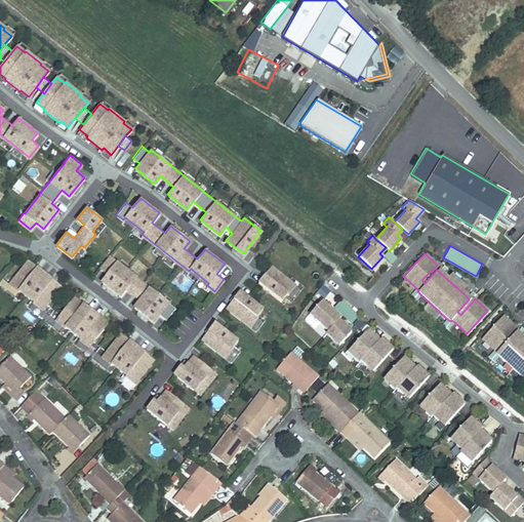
[(167,302),(135,275),(135,276),(110,255),(101,267),(108,273),(102,280),(121,295),(126,287),(139,298),(134,306),(153,321),(159,313),(166,318),(175,307),(168,300),(167,302)]
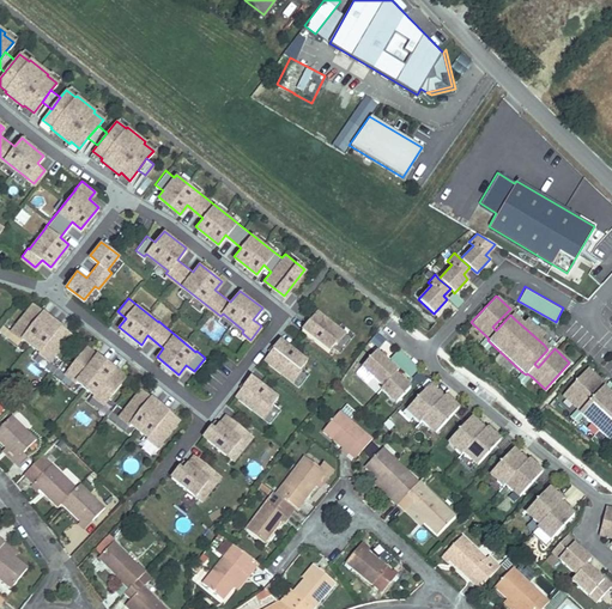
[(49,360),(72,333),(32,302),(11,330),(22,339),(23,338),(40,351),(38,352),(49,360)]
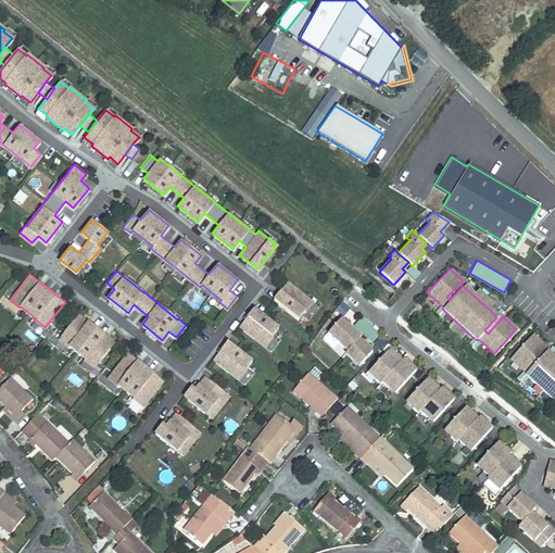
[(313,300),(302,291),(288,279),(274,298),(298,317),(303,309),(304,310),(313,300)]
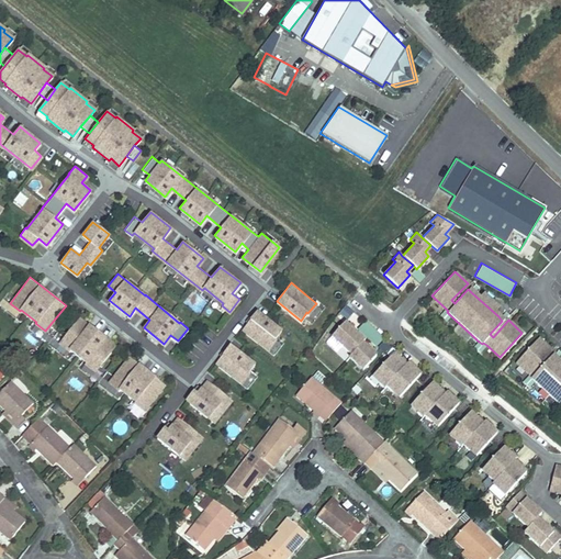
[(471,286),(468,283),(451,300),(455,303),(468,289),(471,286)]
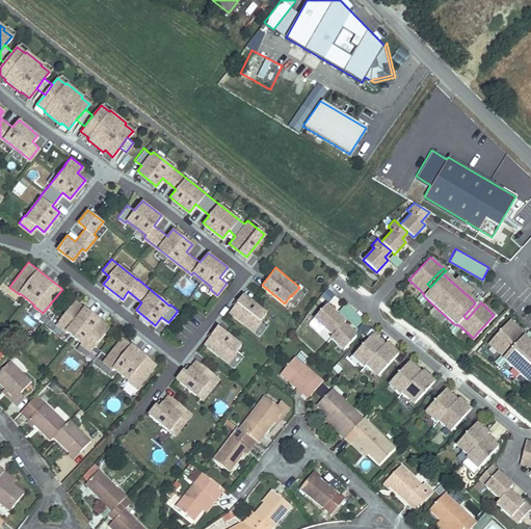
[(443,273),(446,276),(451,271),(447,268),(446,270),(443,273)]
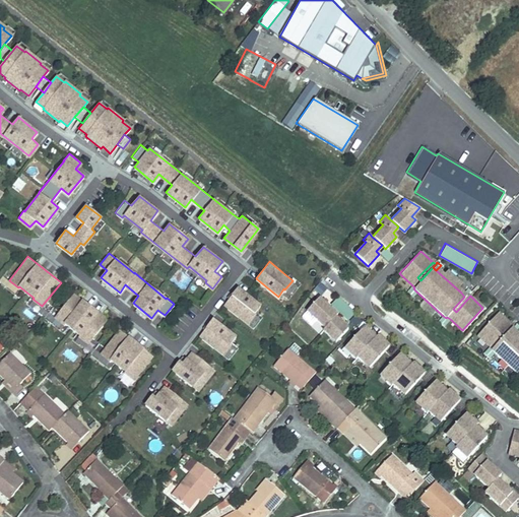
[(411,298),(416,292),(413,288),(414,287),(411,284),(405,292),(411,298)]
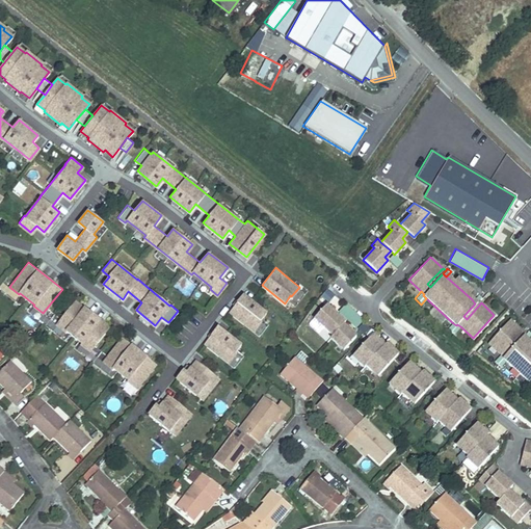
[(243,322),(243,321),(254,329),(261,320),(260,319),(266,312),(243,293),(229,311),(243,322)]
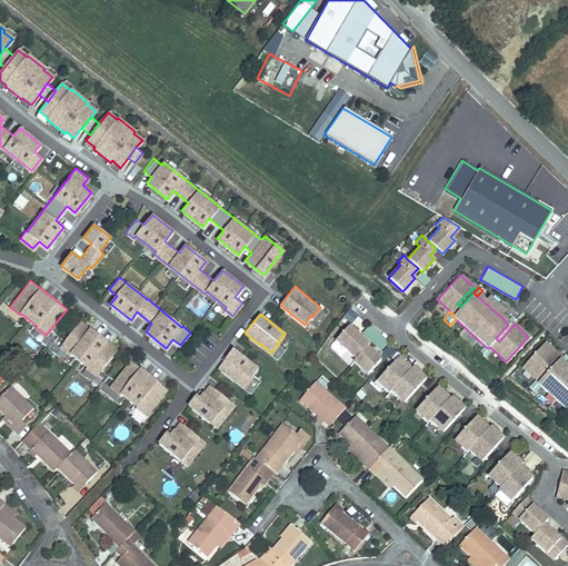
[(505,320),(508,325),(511,321),(514,319),(509,315),(505,320)]
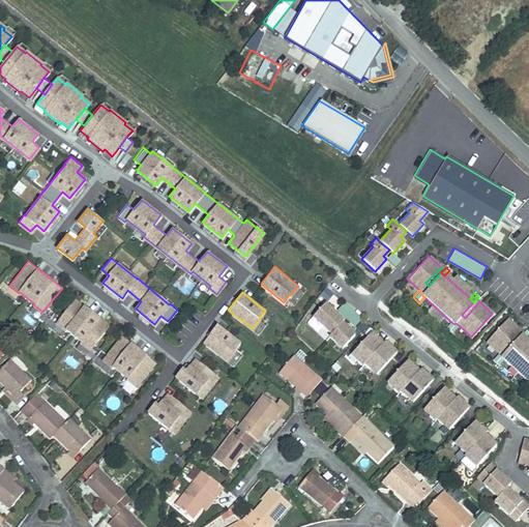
[(109,325),(75,298),(56,322),(65,329),(66,328),(81,340),(80,341),(89,348),(109,325)]
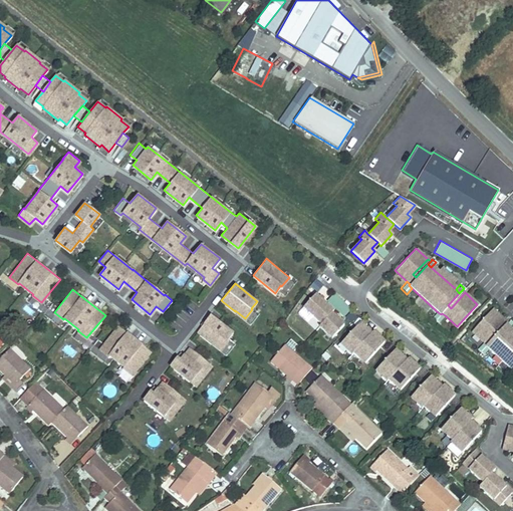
[(465,292),(462,290),(459,293),(448,305),(451,308),(465,292)]
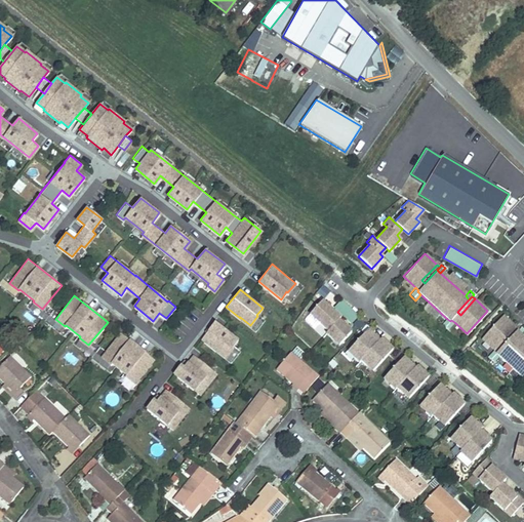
[(327,330),(336,320),(337,319),(339,317),(333,311),(331,313),(328,310),(328,306),(321,299),(309,313),(327,330)]
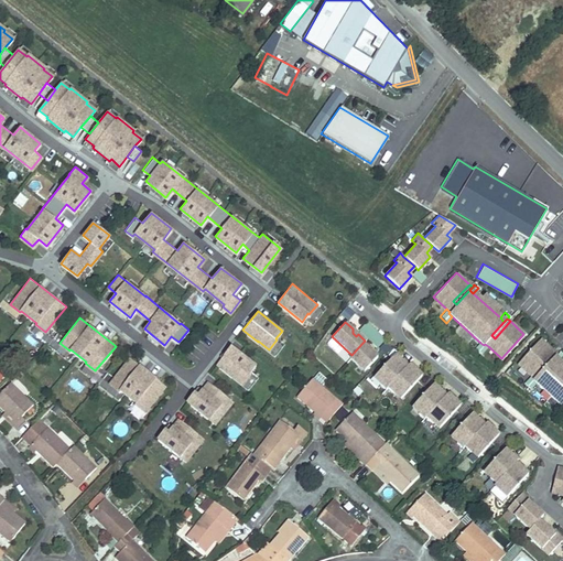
[(552,349),(539,337),(516,363),(530,375),(522,383),(529,388),(534,383),(562,408),(562,365),(556,359),(552,356),(540,369),(537,367),(552,349)]
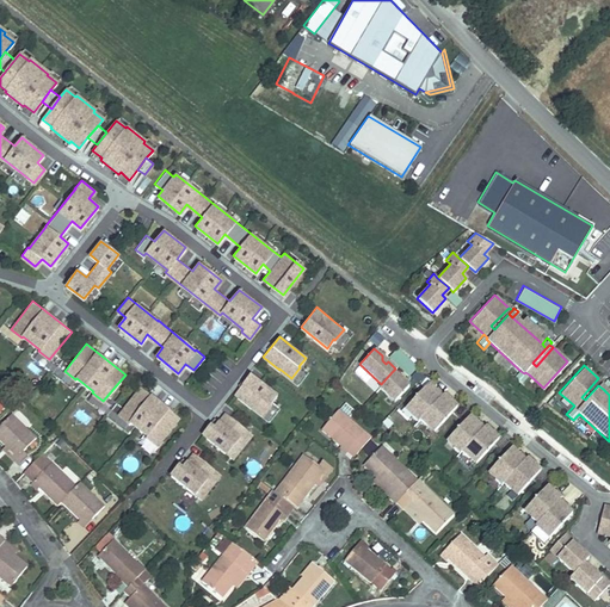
[(524,373),(521,371),(515,377),(521,383),(529,375),(525,372),(524,373)]
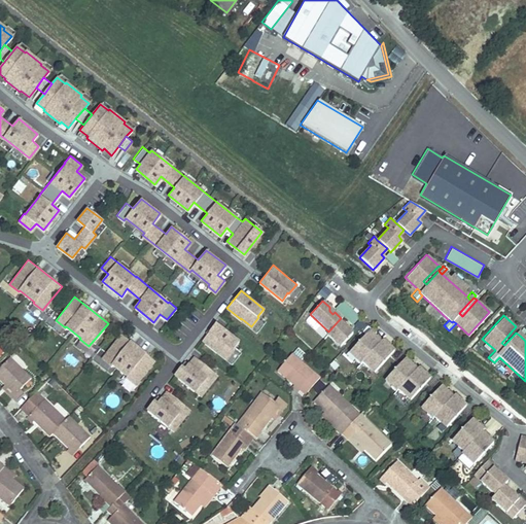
[(327,334),(340,345),(352,332),(345,325),(341,324),(338,321),(328,332),(327,334)]
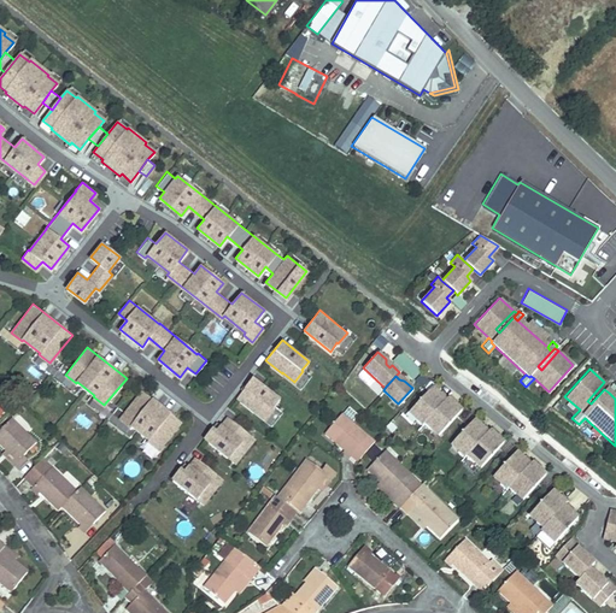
[(253,410),(265,418),(274,407),(273,406),(280,398),(253,377),(236,398),(253,410)]
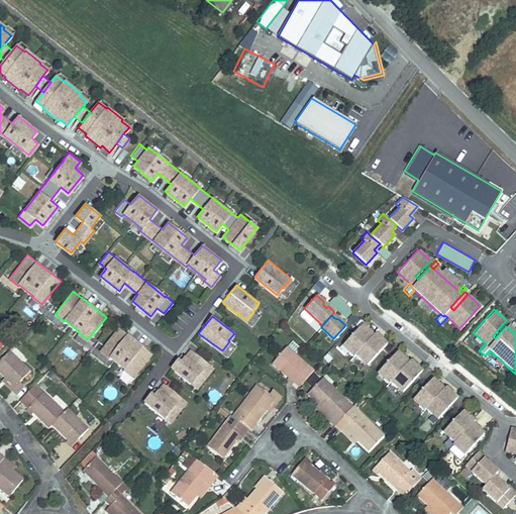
[(509,323),(506,320),(492,336),(495,338),(506,326),(509,323)]
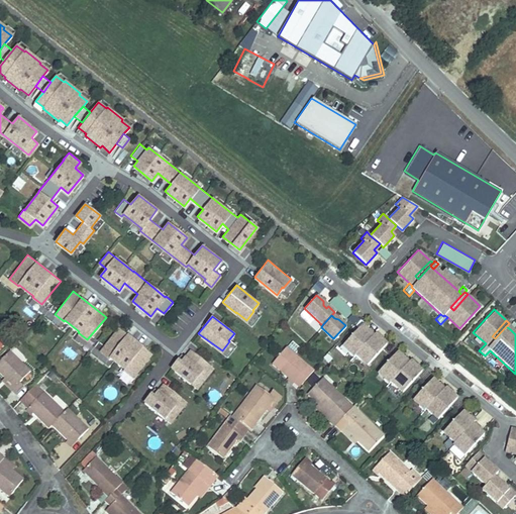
[(506,326),(510,329),(514,324),(511,321),(509,323),(506,326)]
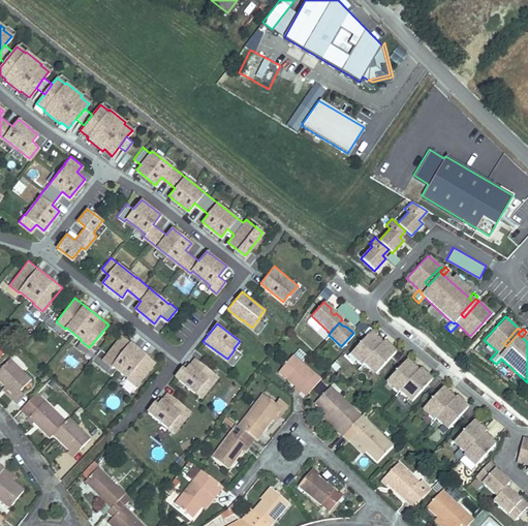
[(364,362),(384,339),(378,334),(376,336),(371,331),(351,351),(358,358),(356,359),(362,364),(364,362)]
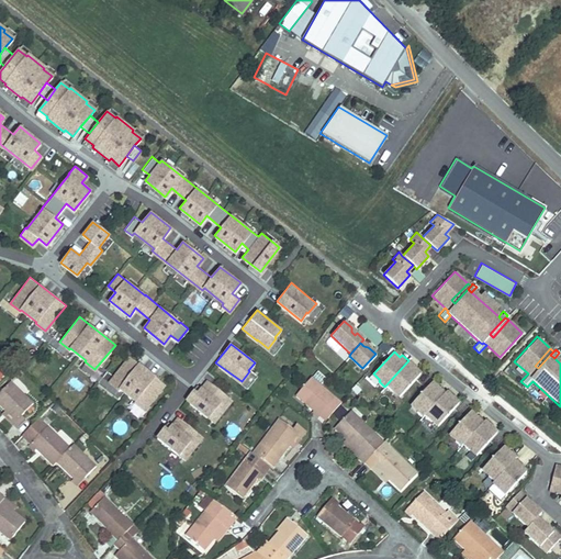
[(165,383),(128,356),(110,381),(119,389),(120,388),(136,400),(135,401),(145,409),(165,383)]
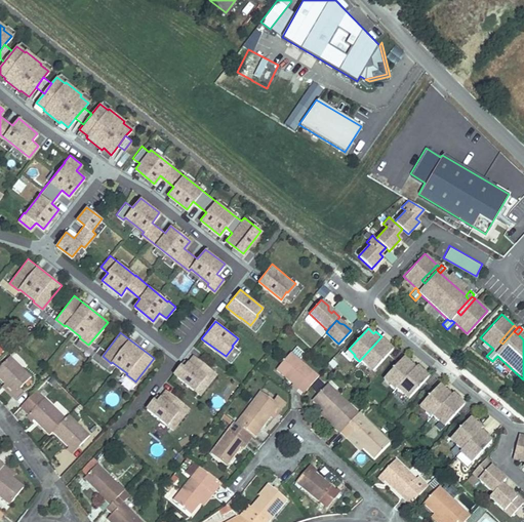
[(381,336),(361,359),(367,364),(367,363),(373,368),(393,348),(387,343),(389,340),(383,335),(381,336)]
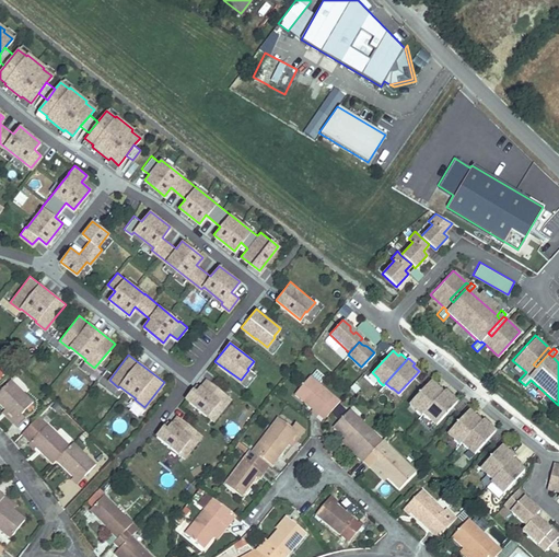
[(12,363),(9,361),(0,369),(4,372),(12,364),(12,363)]
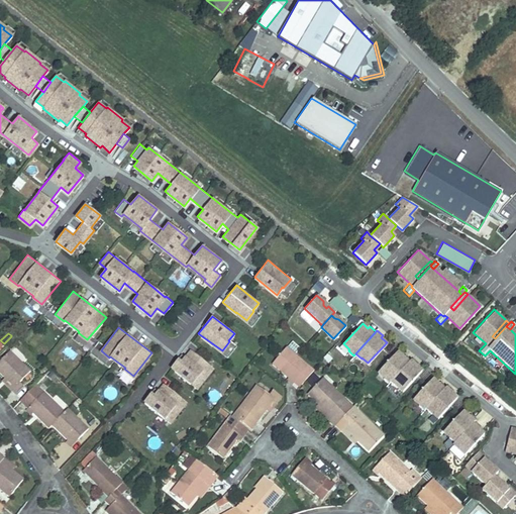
[(313,369),(286,344),(272,362),(283,371),(287,367),(297,375),(295,378),(295,379),(301,384),(313,369)]
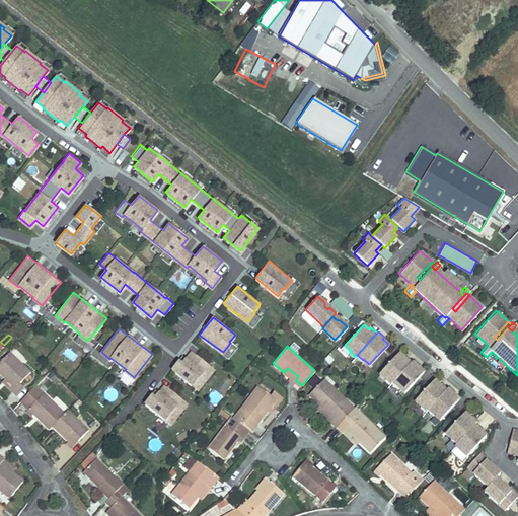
[(196,386),(211,366),(191,350),(181,362),(178,360),(172,368),(196,386)]
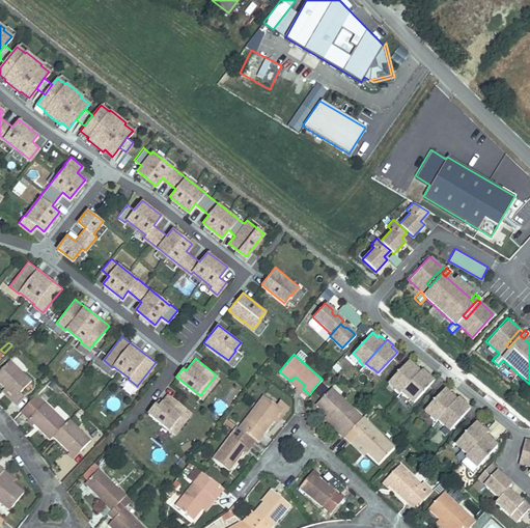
[(31,380),(9,359),(0,367),(0,381),(4,386),(5,385),(5,386),(15,394),(16,395),(19,391),(25,386),(27,388),(32,384),(29,381),(31,380)]
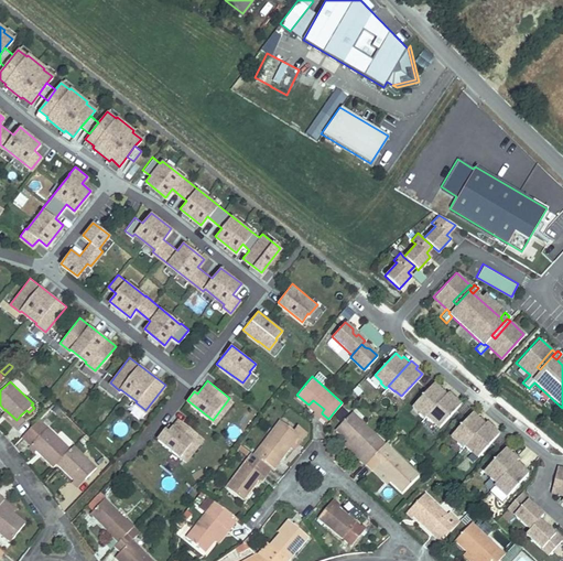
[(426,414),(448,391),(442,386),(441,388),(434,381),(413,405),(420,410),(419,411),(425,417),(426,414)]
